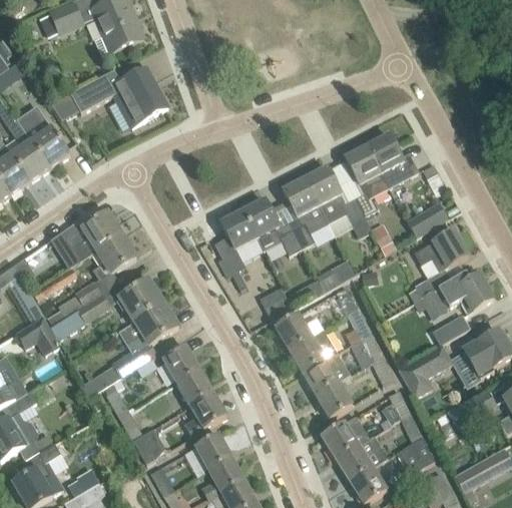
[(110,52),(120,48),(139,40),(128,15),(132,14),(126,0),(112,0),(91,9),(110,52)]
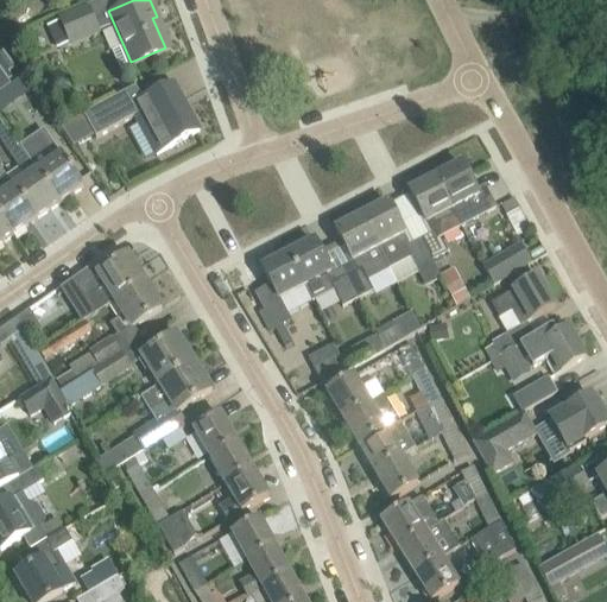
[(69,42),(96,30),(84,2),(57,14),(58,16),(45,20),(56,45),(68,39),(69,42)]
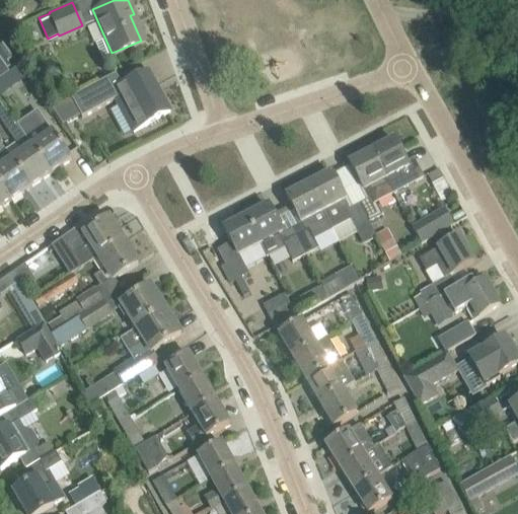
[(0,74),(8,69),(6,66),(9,64),(5,59),(11,55),(1,41),(0,41),(0,74)]
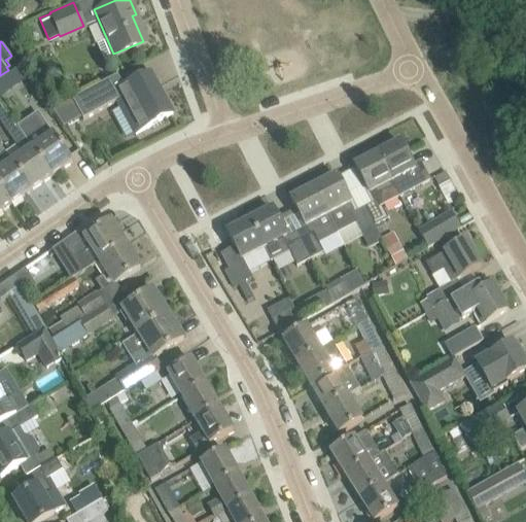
[(82,116),(116,97),(135,131),(172,110),(149,69),(123,83),(117,73),(50,109),(62,125),(81,114),(82,116)]
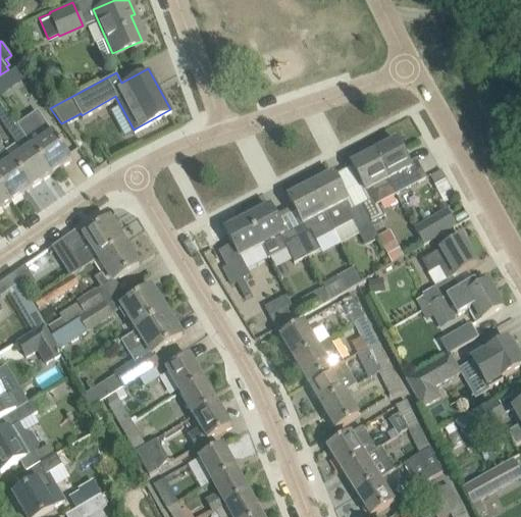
[(17,122),(0,96),(0,115),(17,141),(25,136),(16,122),(17,122)]
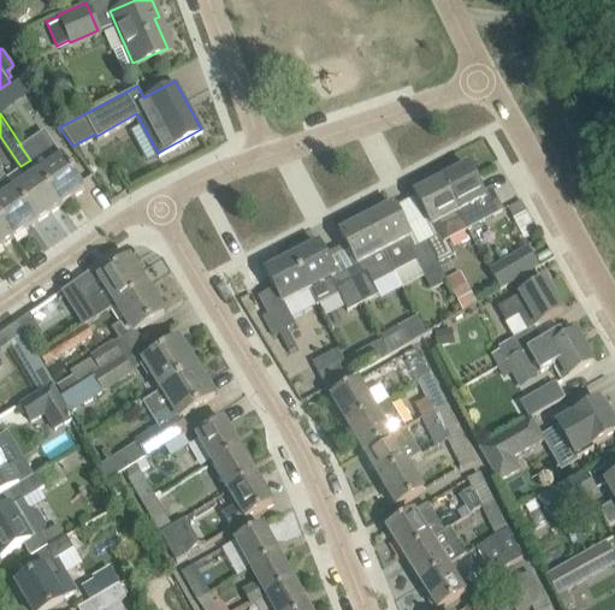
[(60,150),(59,150),(45,129),(21,144),(19,144),(30,160),(35,167),(59,202),(83,185),(60,150)]
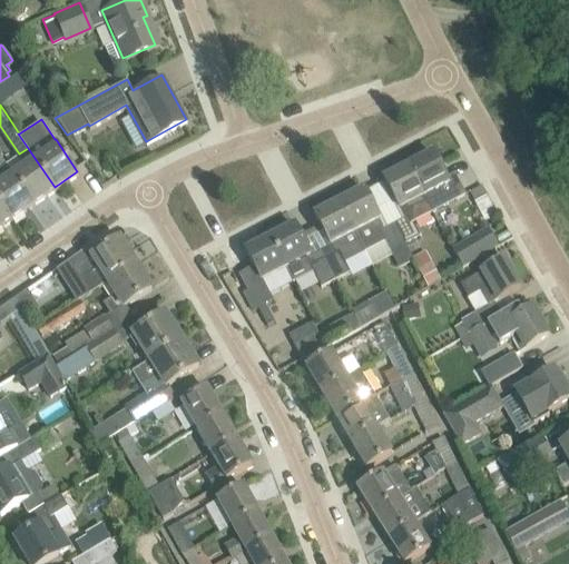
[(99,135),(88,141),(92,149),(104,142),(99,135)]
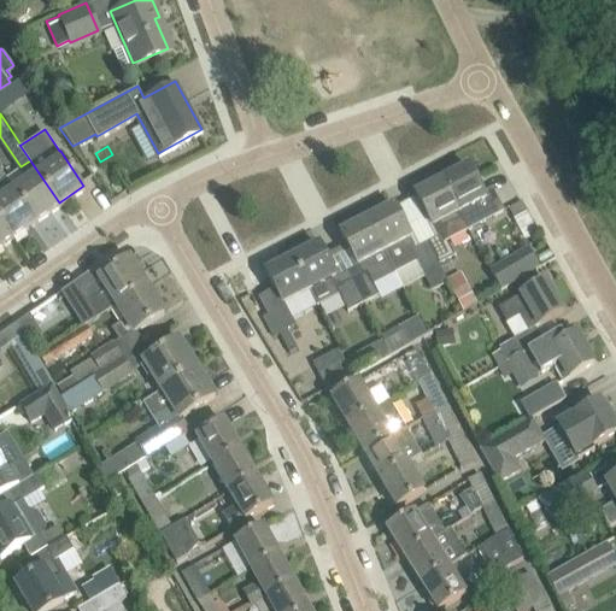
[(482,191),(468,163),(441,176),(458,209),(457,209),(467,227),(502,207),(491,186),(482,191)]
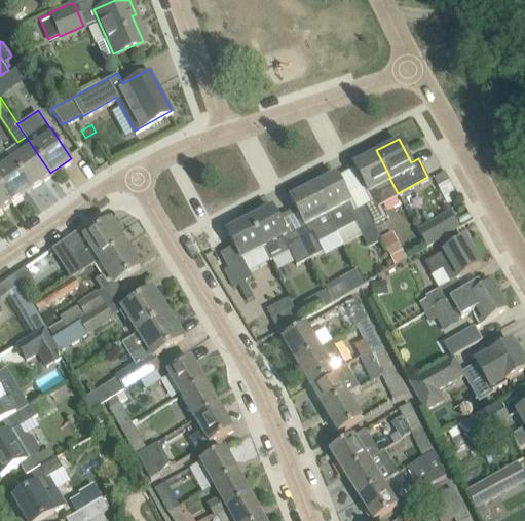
[(10,157),(12,156),(0,140),(0,185),(10,200),(30,187),(10,157)]
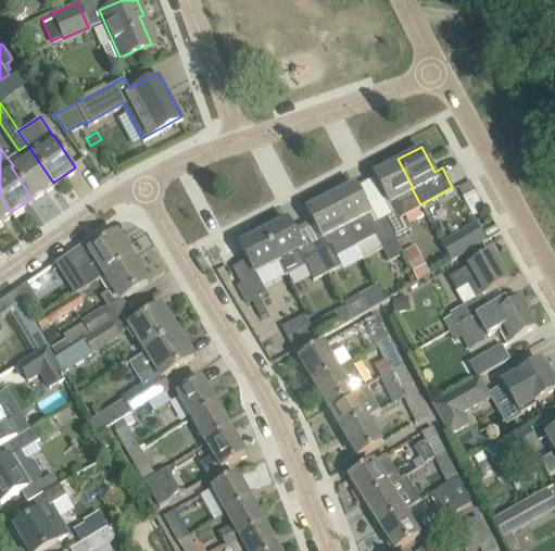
[(53,183),(32,151),(23,158),(13,165),(11,166),(32,198),(53,183)]
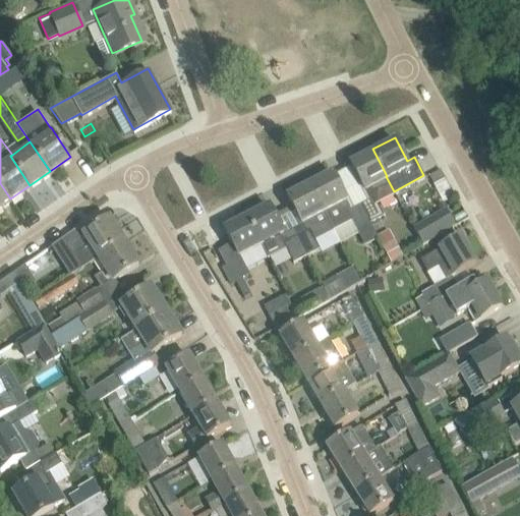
[(386,176),(387,176),(372,149),(349,161),(363,188),(367,194),(358,199),(369,219),(382,213),(376,201),(394,191),(386,176)]
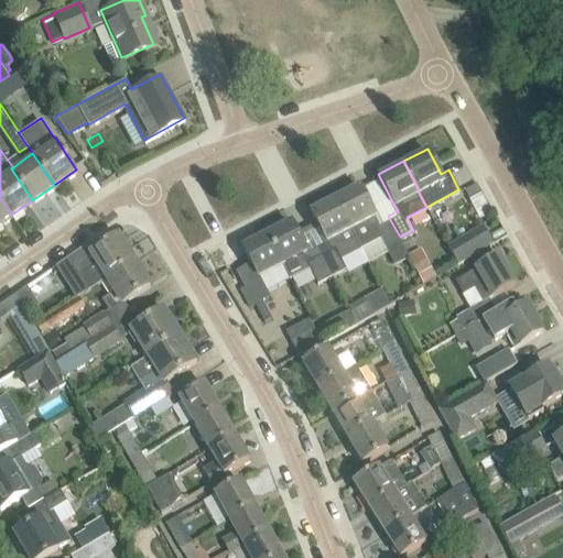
[(474,181),(465,185),(468,192),(477,187),(474,181)]
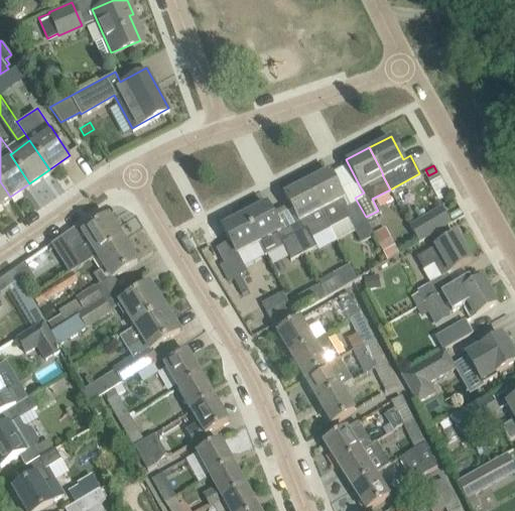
[(339,198),(343,196),(329,168),(306,180),(330,225),(348,216),(360,239),(373,233),(366,217),(355,198),(343,205),(339,198)]
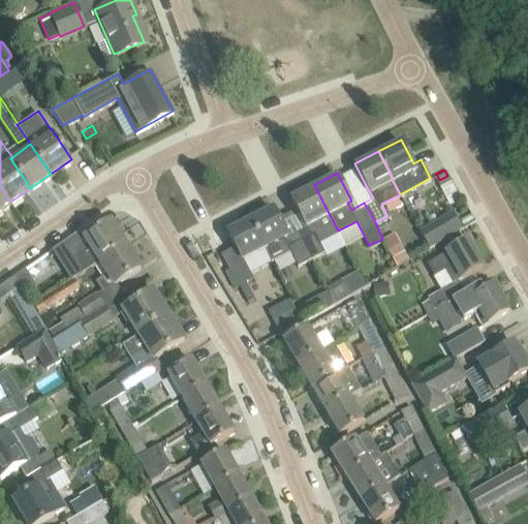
[(319,241),(338,230),(314,185),(290,196),(305,224),(306,224),(309,232),(301,237),(310,256),(323,249),(319,241)]
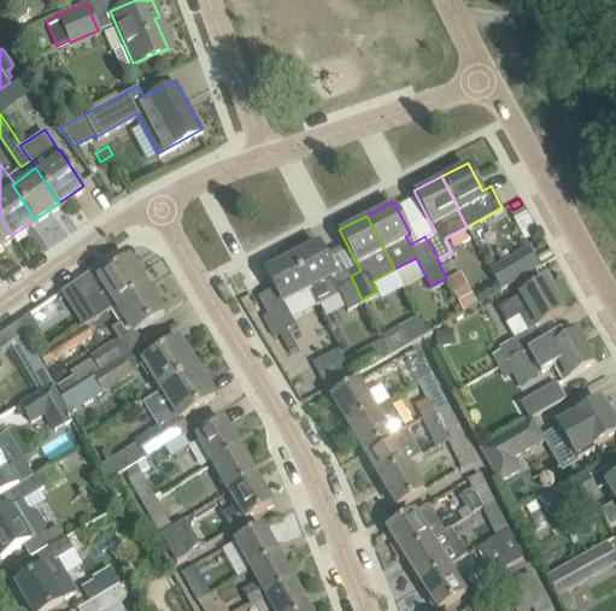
[(0,242),(12,235),(0,217),(0,242)]
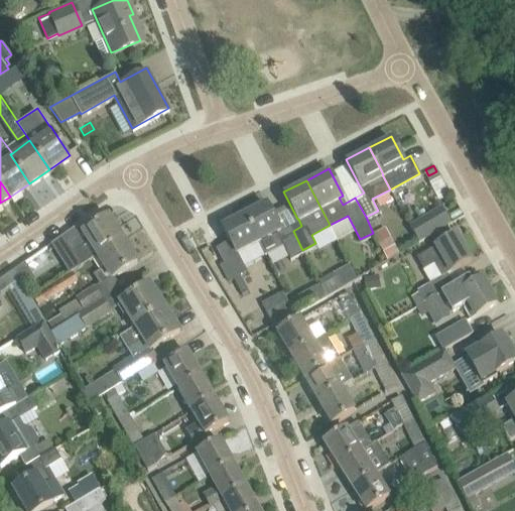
[(279,229),(280,228),(266,202),(243,213),(257,240),(264,252),(282,243),(289,257),(302,250),(293,231),(283,236),(279,229)]
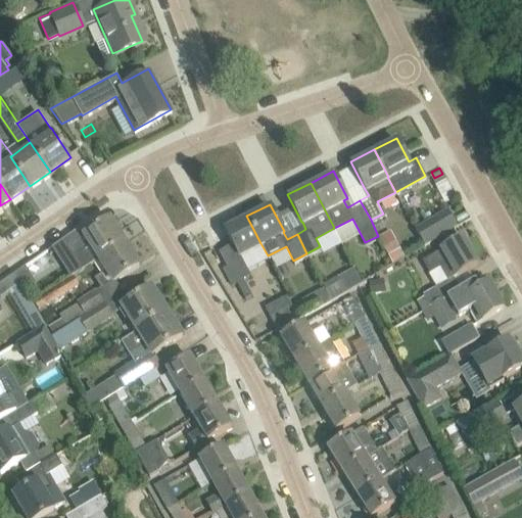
[(423,243),(456,224),(445,206),(413,226),(423,243)]
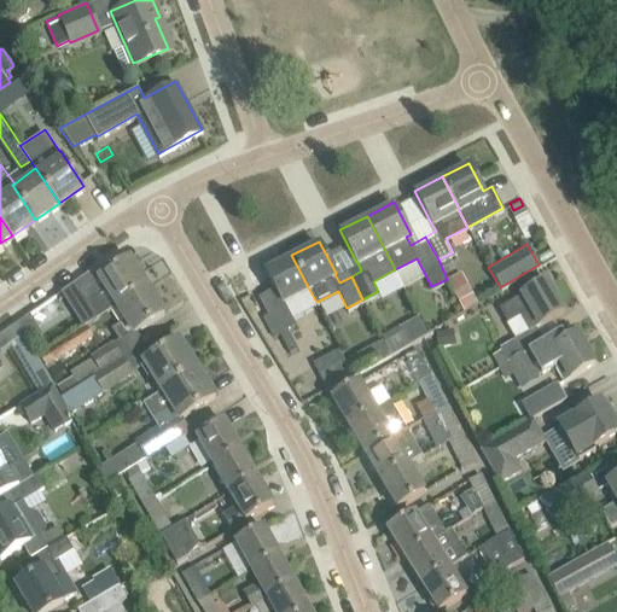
[(281,302),(308,287),(291,255),(265,269),(274,286),(260,295),(271,314),(263,318),(271,331),(272,331),(287,362),(325,343),(308,310),(291,319),(285,308),(281,302)]
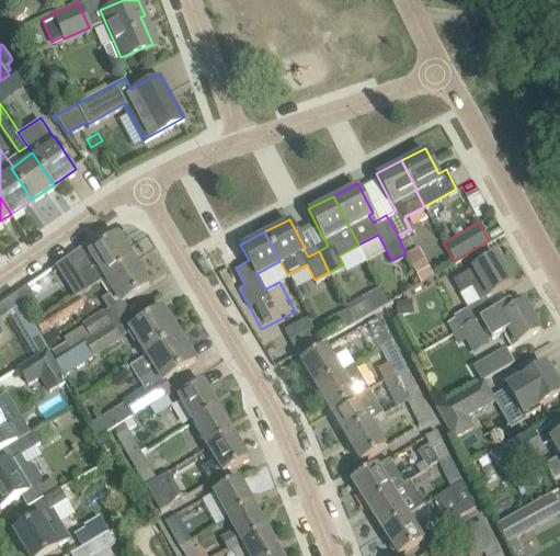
[(98,280),(133,258),(116,234),(89,250),(71,262),(66,256),(50,267),(56,274),(72,264),(87,286),(98,279),(98,280)]
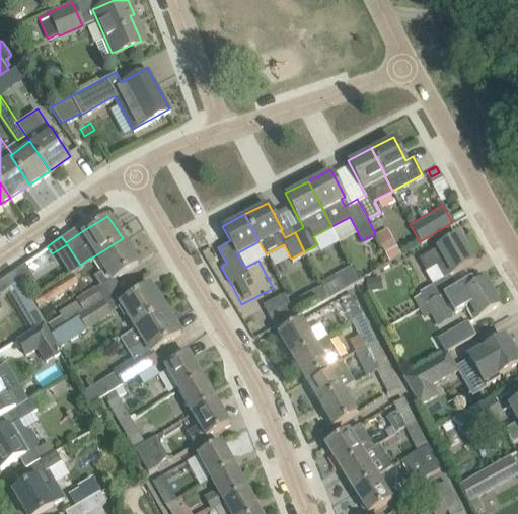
[(452,271),(455,269),(472,259),(457,233),(438,244),(418,255),(425,268),(444,258),(452,271)]
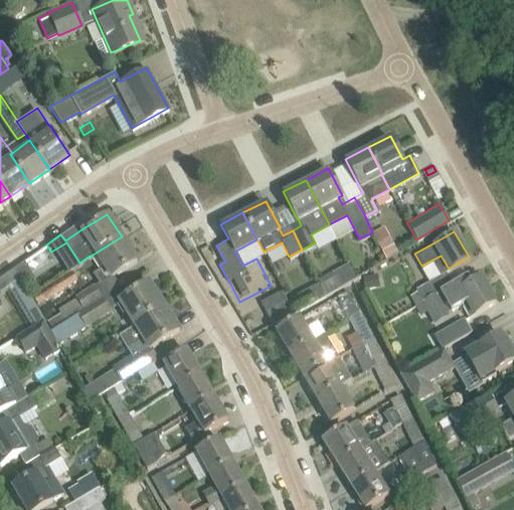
[(397,249),(388,233),(377,239),(385,256),(397,249)]
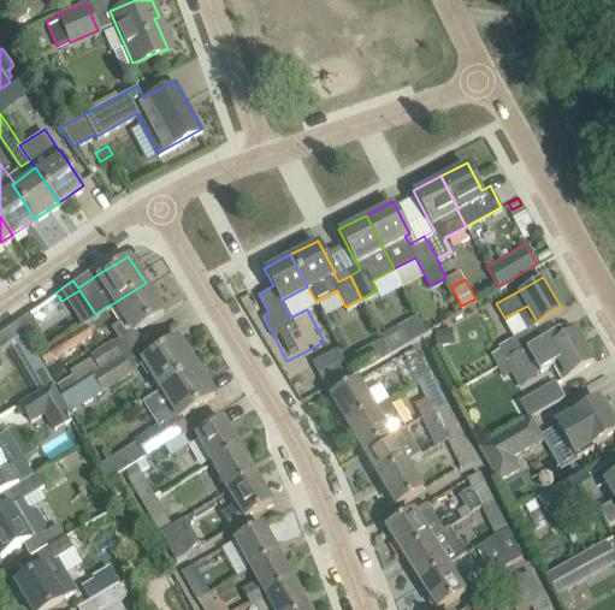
[(132,329),(154,314),(163,309),(146,283),(107,307),(117,321),(111,325),(118,336),(131,327),(132,329)]
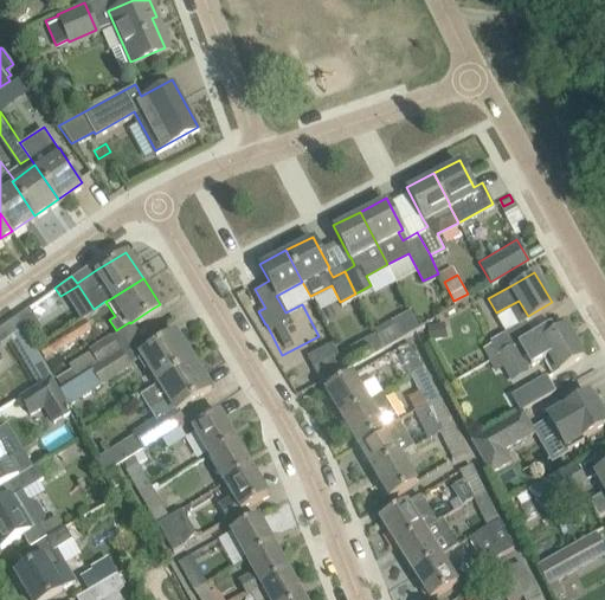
[(27,305),(15,313),(29,333),(40,324),(27,305)]
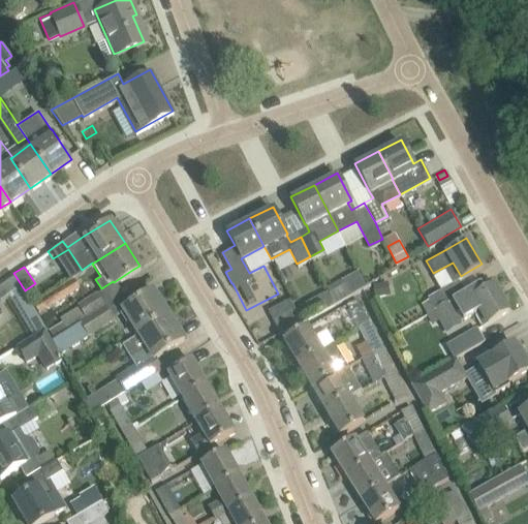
[(73,275),(31,301),(37,310),(39,309),(42,315),(49,312),(44,305),(80,284),(73,275)]
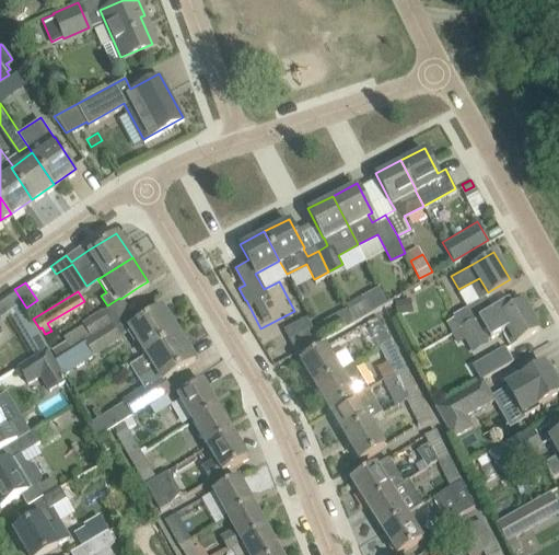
[(360,292),(344,302),(353,319),(370,309),(360,292)]
